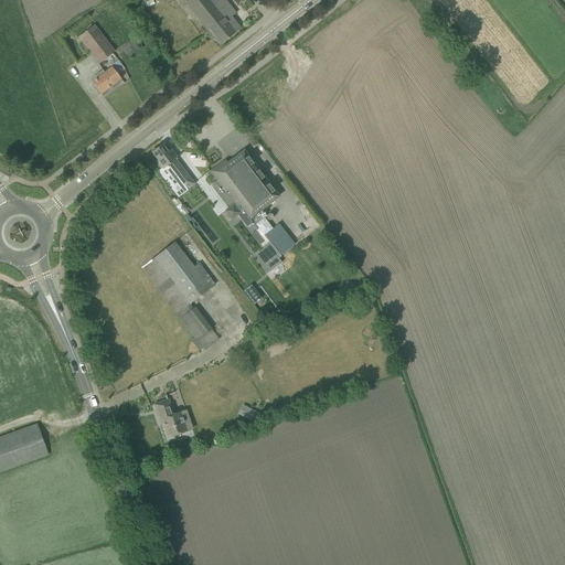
[(224,0),(183,0),(213,36),(220,44),(235,32),(226,21),(235,14),(228,6),(224,0)]
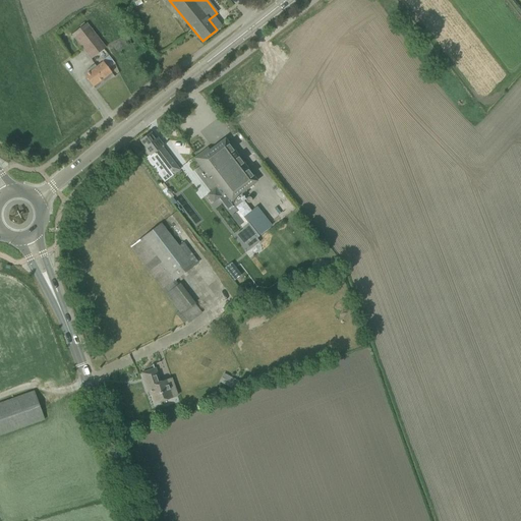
[(71,36),(91,60),(106,48),(87,23),(71,36)]
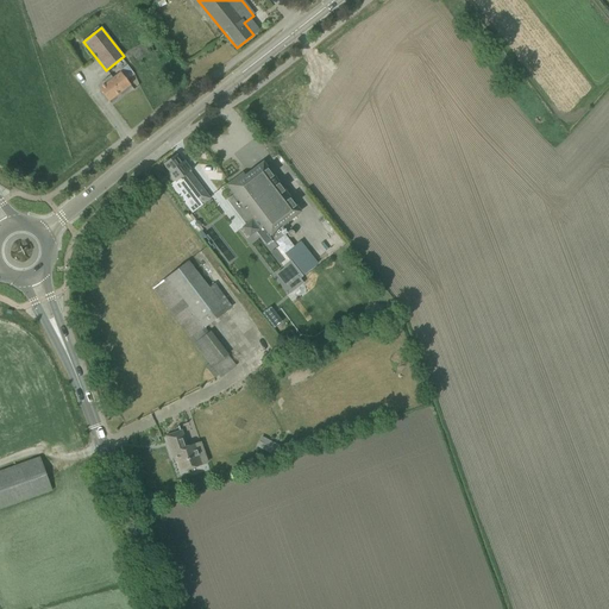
[(106,85),(99,89),(108,101),(130,86),(120,73),(113,79),(111,76),(104,81),(106,85)]
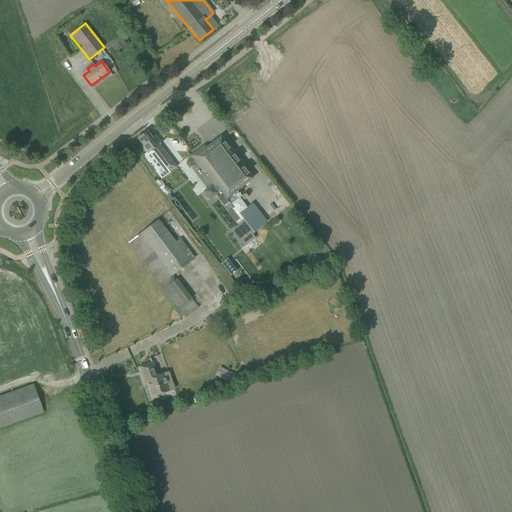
[(146,153),(143,156),(154,169),(160,164),(168,174),(177,167),(160,145),(161,144),(155,136),(153,137),(148,131),(137,139),(142,145),(141,147),(146,153)]
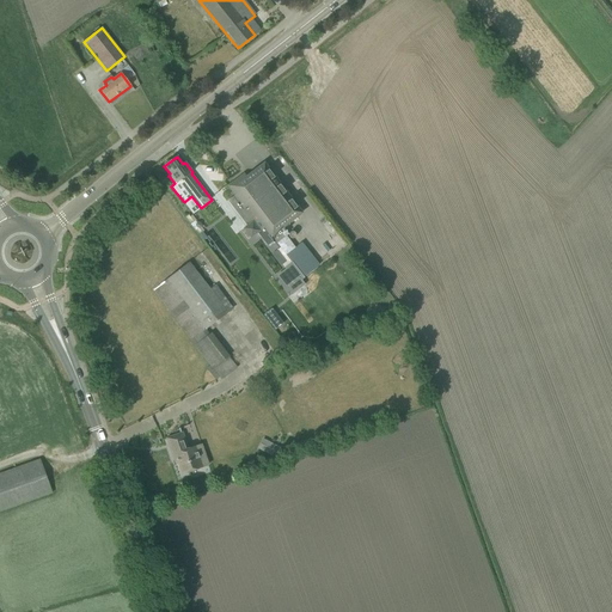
[(243,210),(248,207),(270,238),(303,214),(264,164),(246,177),(244,175),(228,187),(236,195),(232,197),(243,210)]
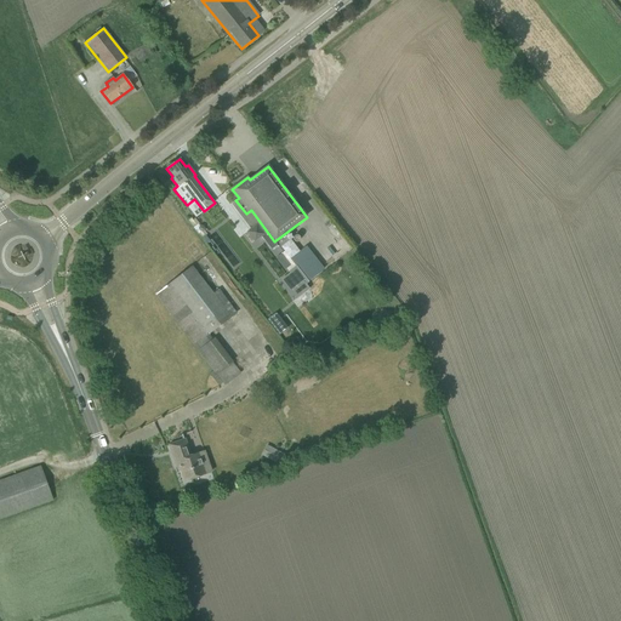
[(255,226),(246,233),(252,243),(262,235),(255,226)]
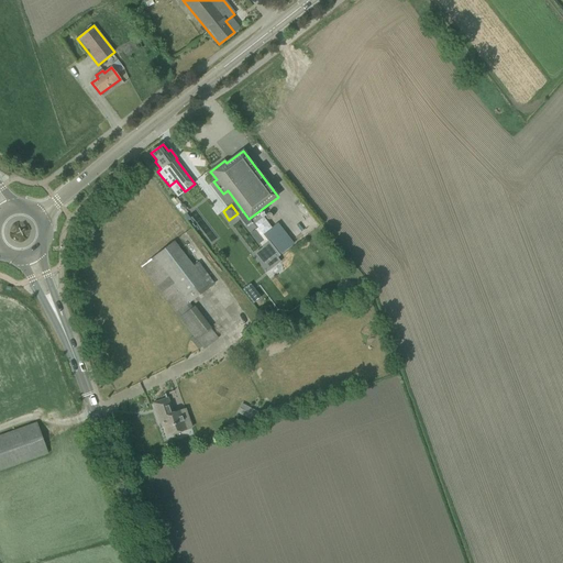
[(255,230),(250,235),(257,245),(264,241),(255,230)]
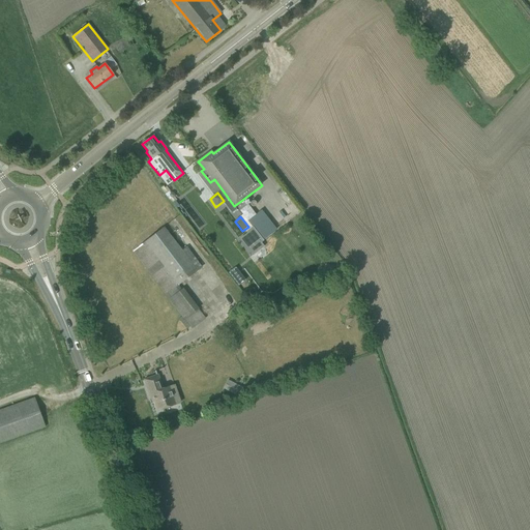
[(133,252),(166,295),(197,271),(164,228),(133,252)]
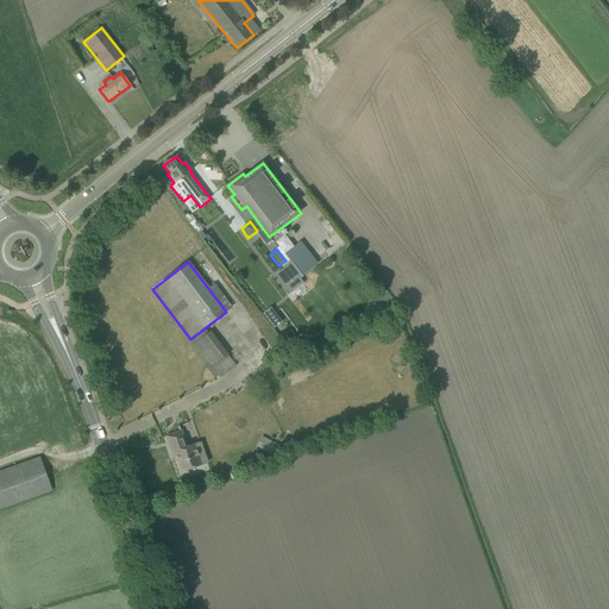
[(287,271),(280,277),(287,288),(295,282),(294,280),(300,275),(290,262),(283,267),(287,271)]
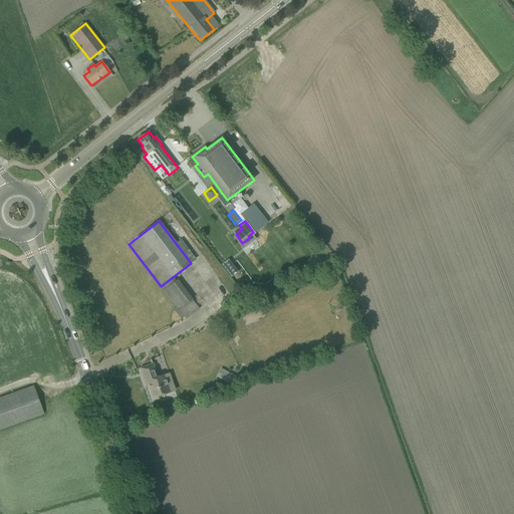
[(165,291),(186,318),(199,308),(178,280),(165,291)]
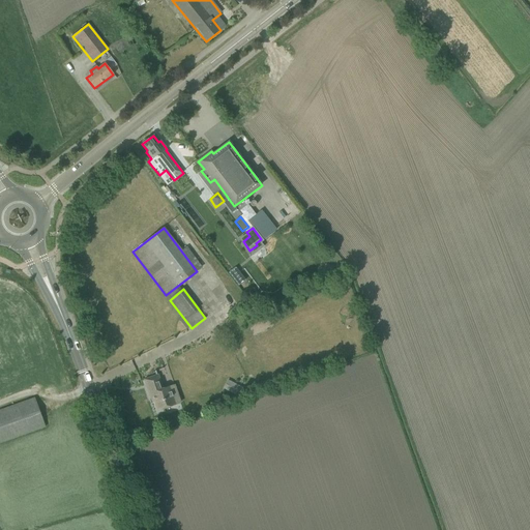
[(144,380),(150,399),(153,398),(157,411),(177,405),(171,386),(164,389),(158,375),(144,380)]
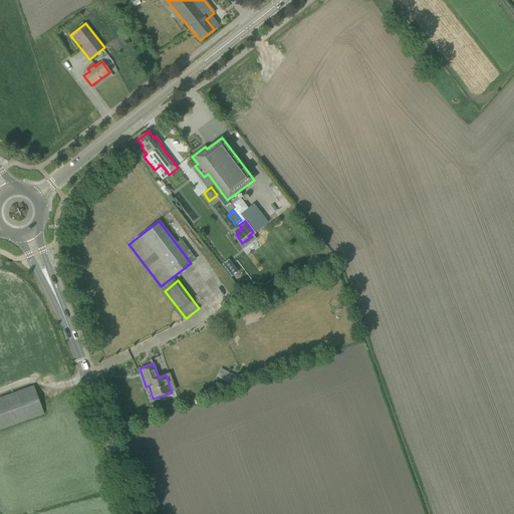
[(222,379),(231,384),(236,376),(227,371),(222,379)]
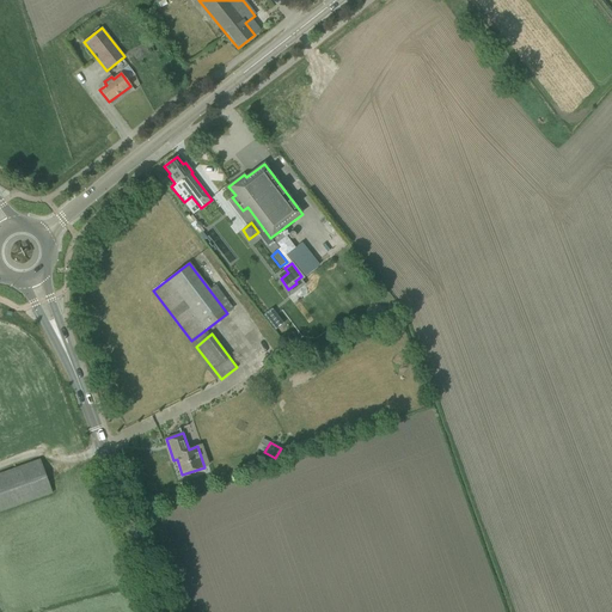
[(0,473),(0,512),(51,494),(40,460),(0,473)]
